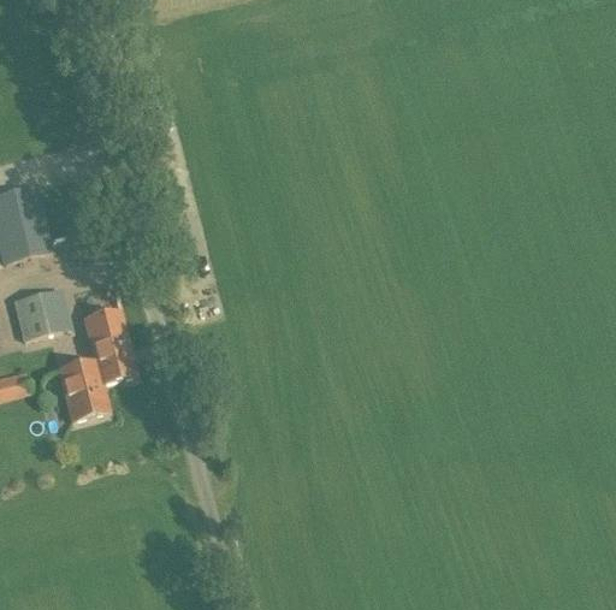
[(169,169),(181,165),(176,147),(163,149),(169,169)]
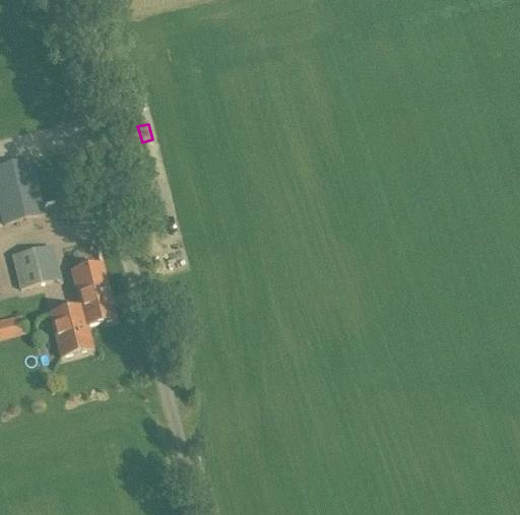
[(0,211),(3,222),(46,212),(31,155),(0,163),(0,211)]
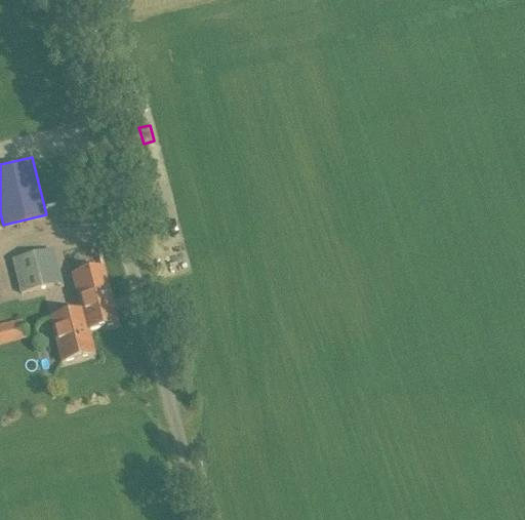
[(21,290),(61,279),(53,246),(11,255),(21,290)]
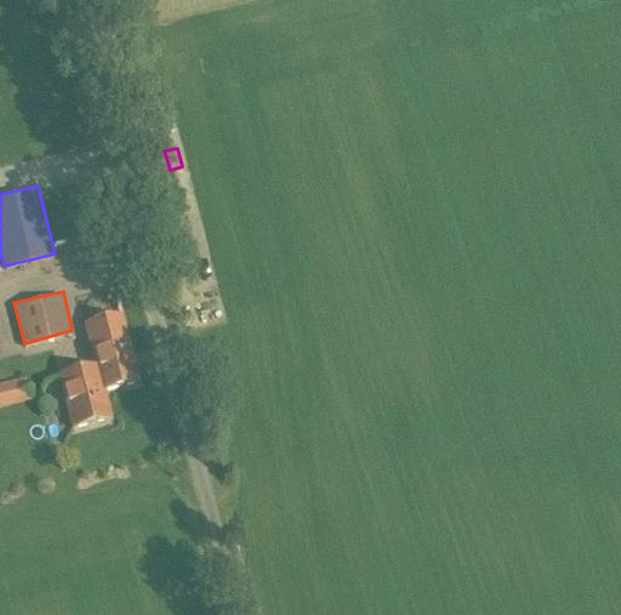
[(110,414),(103,386),(138,377),(121,312),(84,322),(95,364),(60,373),(73,423),(110,414)]
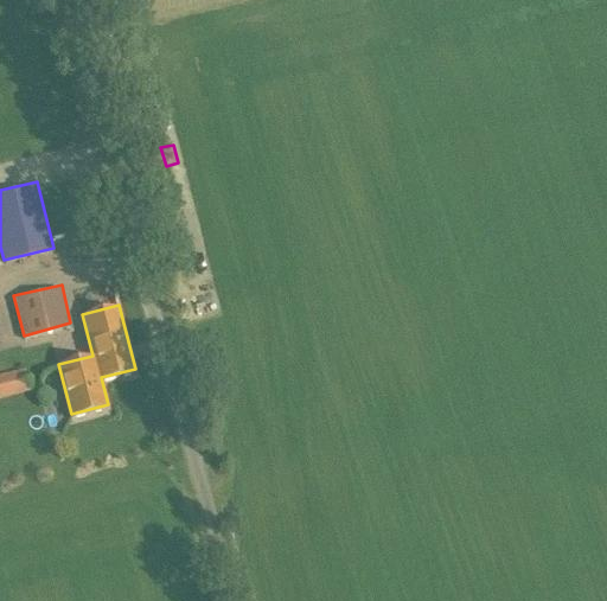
[(0,394),(31,387),(26,365),(0,371),(0,394)]
